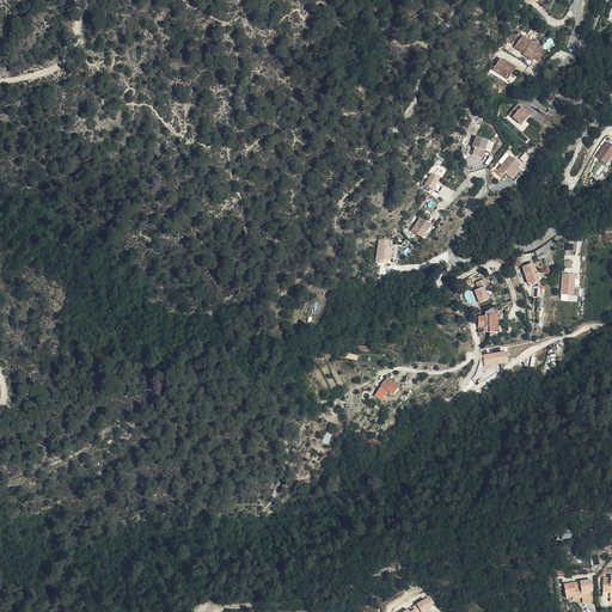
[(526,34),(520,44),(530,50),(528,53),(527,53),(536,59),(538,56),(543,60),(549,50),(544,47),(526,34)]
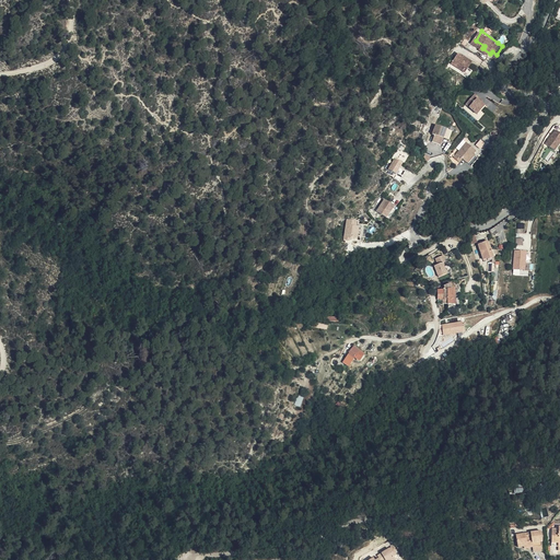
[(455,62),(469,71),(476,61),(463,51),(455,62)]
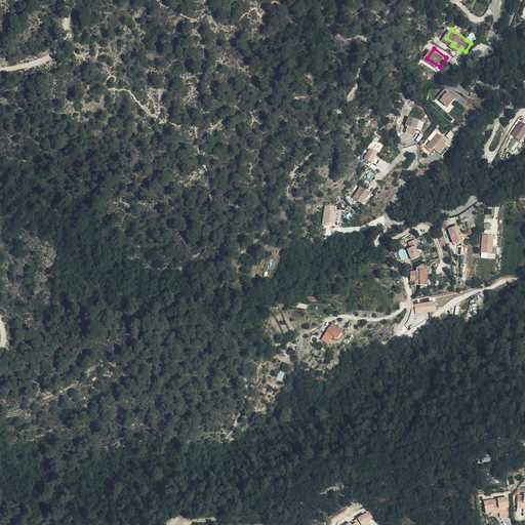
[(438,96),(448,107),(455,99),(452,96),(453,95),(445,88),(438,96)]
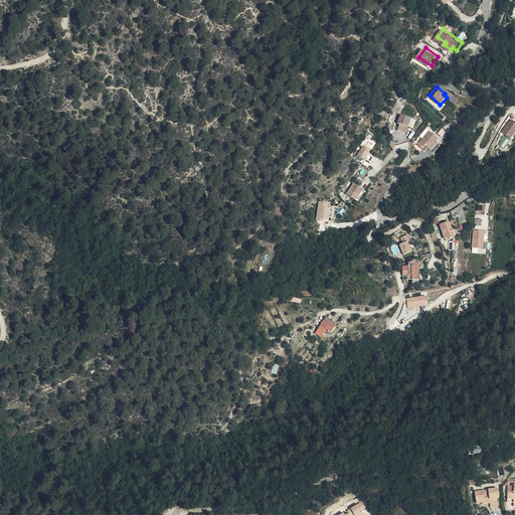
[(398,129),(405,132),(411,119),(401,115),(398,123),(400,124),(398,129)]
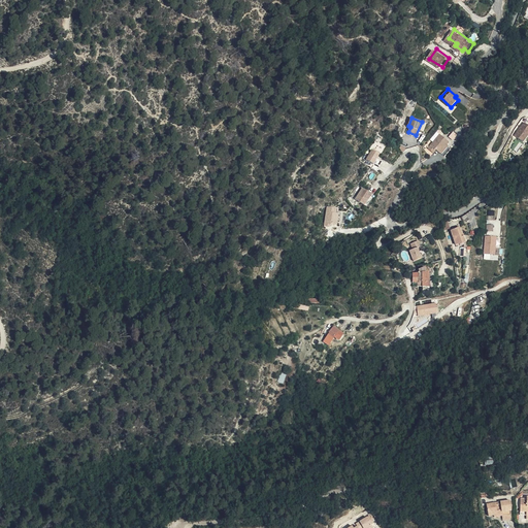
[(527,124),(525,122),(515,134),(524,141),(527,135),(527,124)]
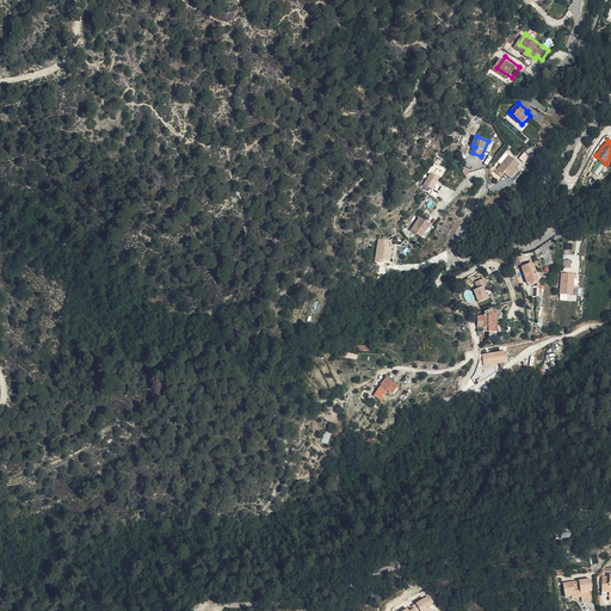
[(510,176),(517,168),(520,164),(510,154),(497,171),(503,177),(506,173),(510,176)]
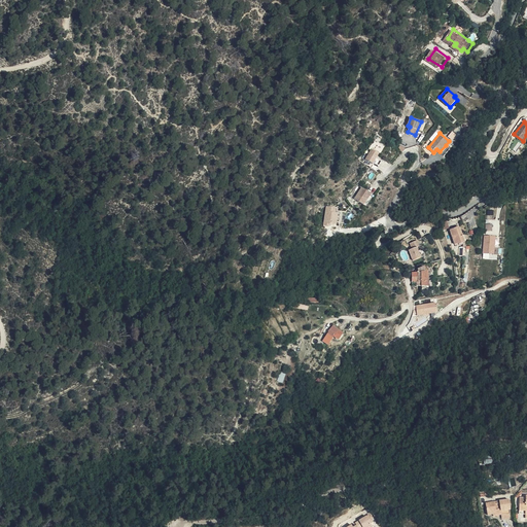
[(381,154),(374,150),(367,161),(381,168),(384,161),(379,159),(381,154)]
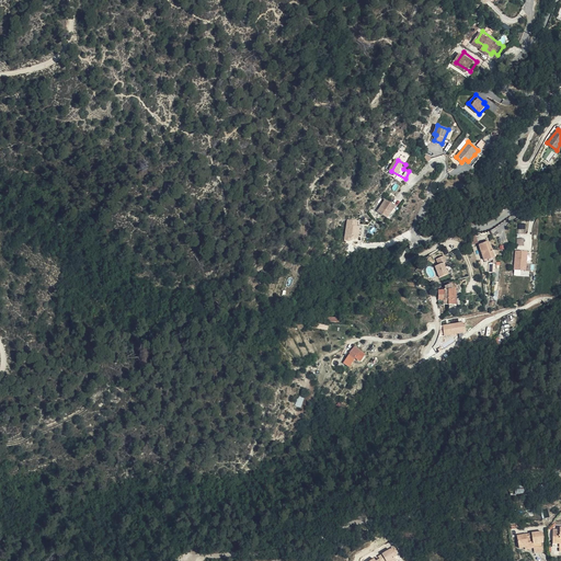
[(387,199),(379,212),(388,217),(396,206),(387,199)]
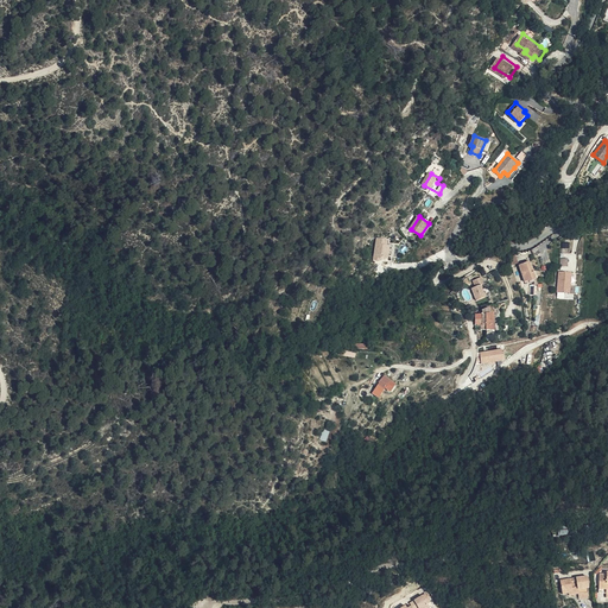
[(387,245),(388,239),(378,236),(374,259),(381,260),(382,257),(388,258),(391,245),(387,245)]
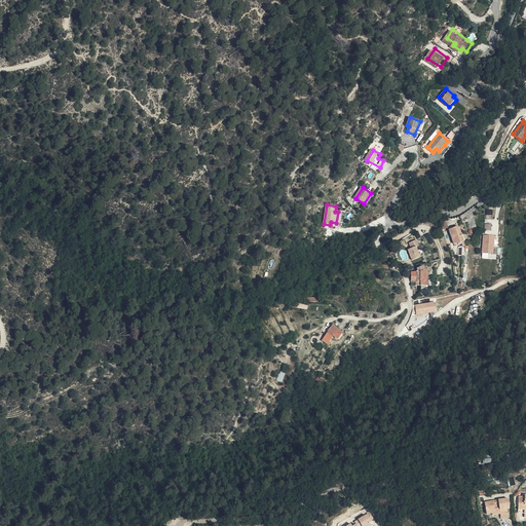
[(457,226),(453,227),(454,230),(450,232),(455,243),(458,242),(458,243),(464,241),(461,231),(459,231),(457,226)]
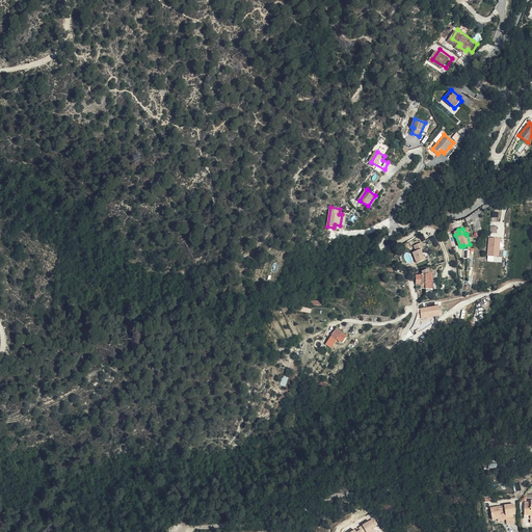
[(501,238),(489,237),(489,246),(489,249),(488,249),(488,256),(500,256),(501,238)]
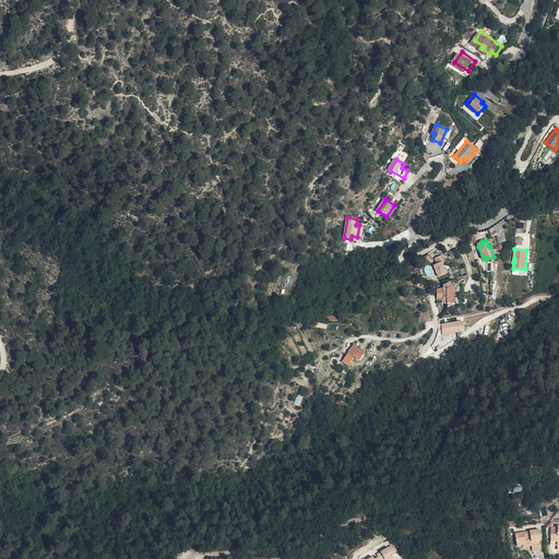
[(448,273),(444,261),(445,261),(444,256),(436,258),(437,264),(435,265),(437,276),(448,273)]
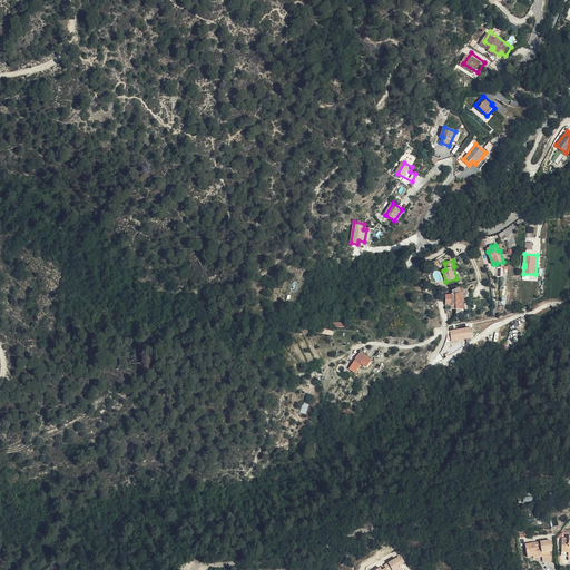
[(469,298),(468,292),(464,292),(464,287),(457,287),(457,294),(457,296),(457,300),(457,304),(458,308),(462,307),(462,303),(462,300),(464,300),(469,298)]
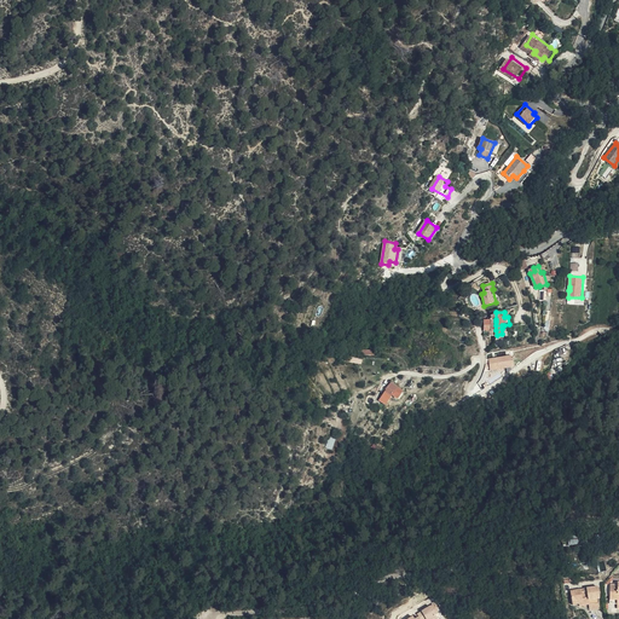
[(490,358),(491,369),(507,368),(508,374),(515,366),(514,356),(490,358)]
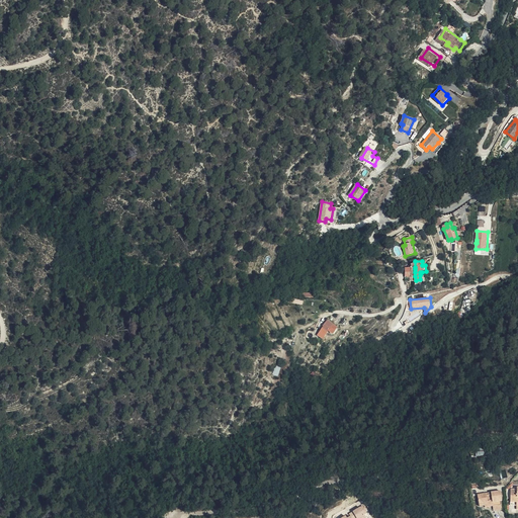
[(342,327),(332,321),(327,328),(332,331),(334,330),(338,333),(342,327)]
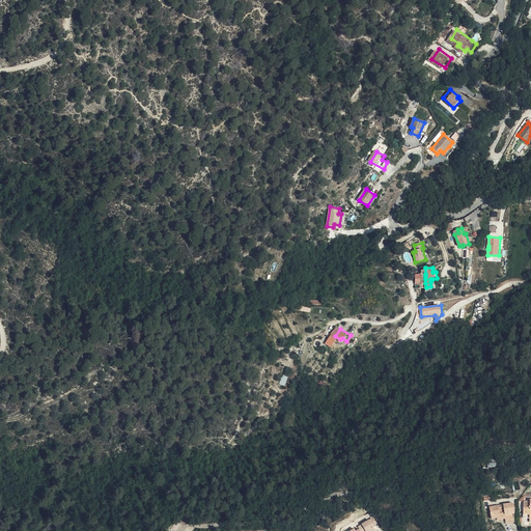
[(493,521),(497,520),(496,518),(499,516),(499,513),(503,513),(504,519),(505,524),(513,523),(512,513),(514,513),(512,504),(488,507),(491,519),(493,519),(493,521)]
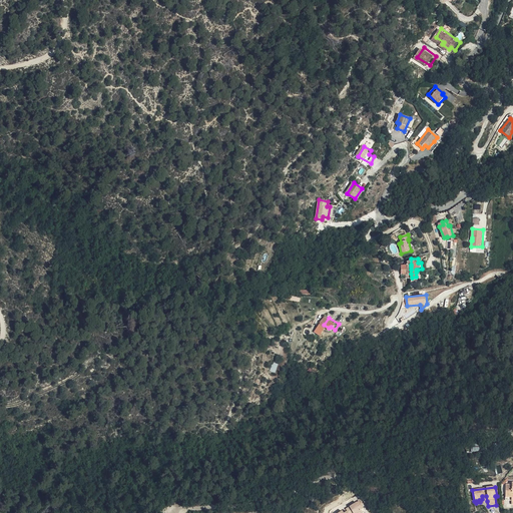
[(359,500),(349,506),(353,512),(357,512),(362,511),(361,509),(364,508),(359,500)]
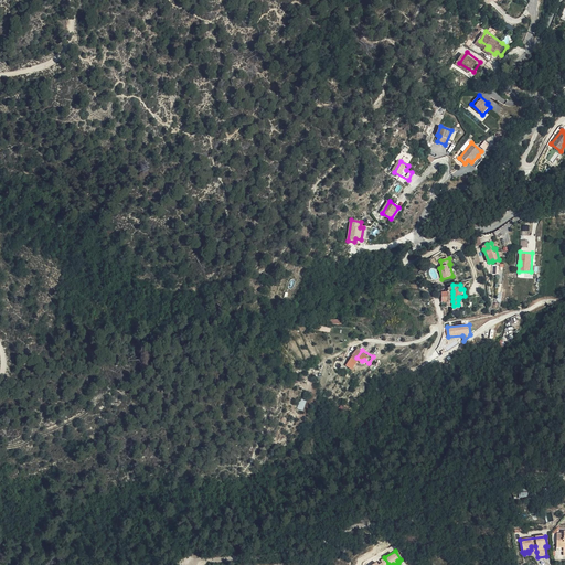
All buildings are outlined.
